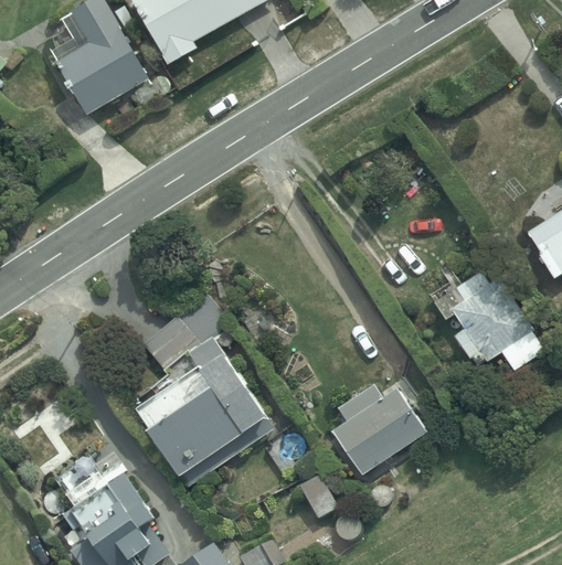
[(113,99),(145,81),(149,78),(119,28),(133,19),(124,3),(110,12),(103,0),(93,0),(61,19),(72,39),(50,52),(86,115),(113,99)]
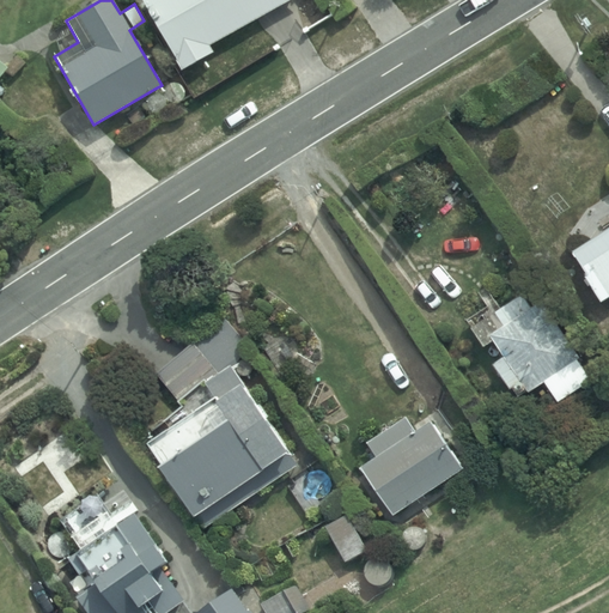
[(146,0),(182,65),(213,46),(211,42),(209,40),(276,0),(146,0)]
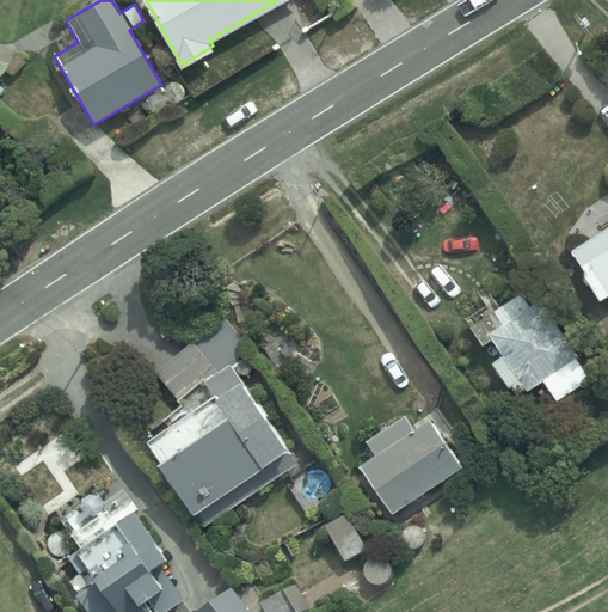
[(607,228),(571,254),(602,301),(607,297),(607,228)]
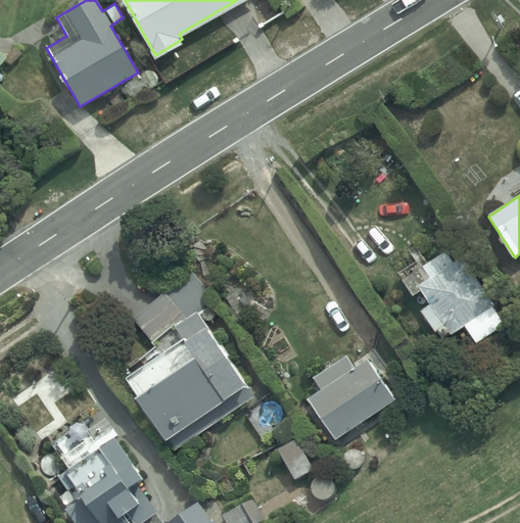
[(451,245),(425,263),(419,254),(395,270),(414,295),(421,291),(430,304),(422,310),(436,331),(439,329),(444,336),(450,333),(451,334),(465,325),(476,341),(504,322),(451,245)]
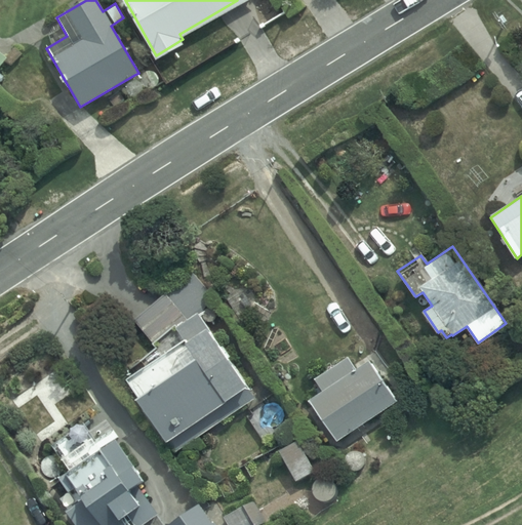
[(255,404),(199,318),(214,308),(197,282),(132,324),(138,332),(130,337),(143,356),(153,349),(156,354),(121,376),(145,412),(143,413),(172,458),(255,404)]
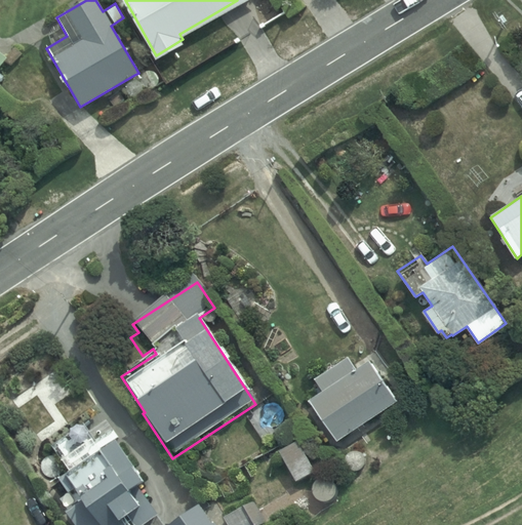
[(338,437),(399,397),(373,358),(355,370),(347,357),(318,376),(325,389),(312,397),(338,437)]
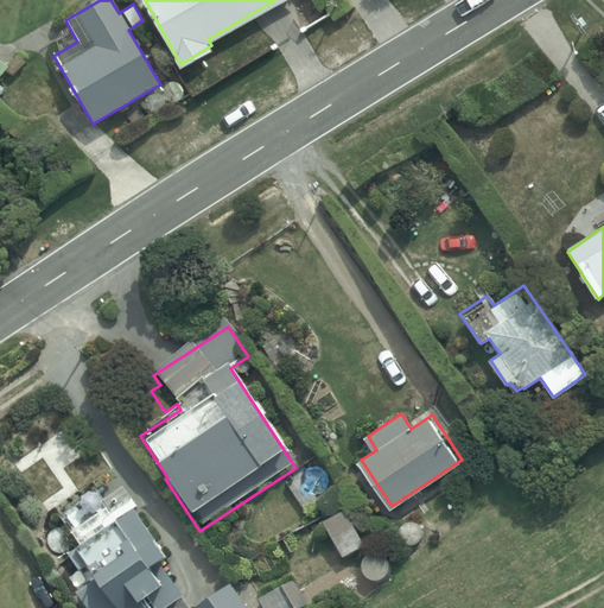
[(183,588),(137,519),(120,530),(97,496),(62,520),(82,551),(69,559),(83,581),(90,576),(97,588),(78,601),(83,607),(188,607),(177,591),(183,588)]
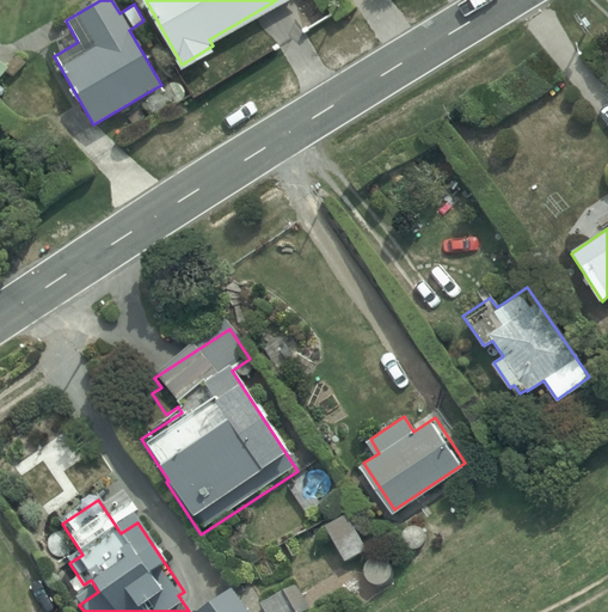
[(348,516),(324,530),(343,563),(367,550),(348,516)]
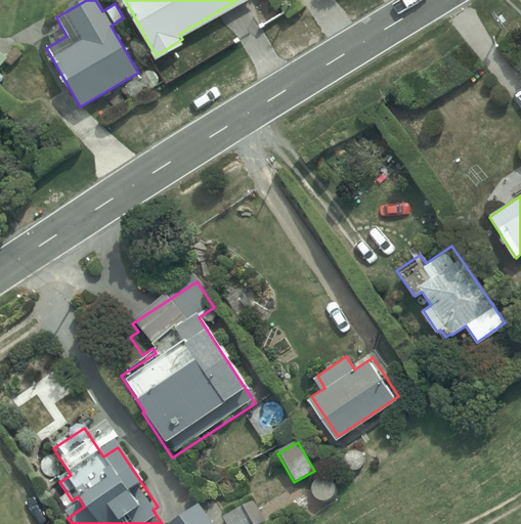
[(224,523),(265,523),(252,503),(223,522),(224,523)]
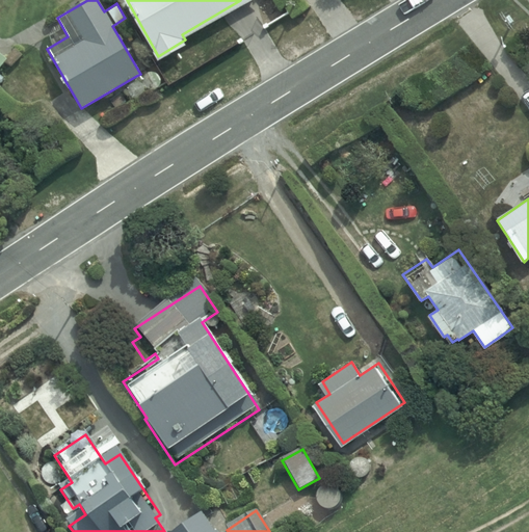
[(213,531),(200,513),(173,531),(213,531)]
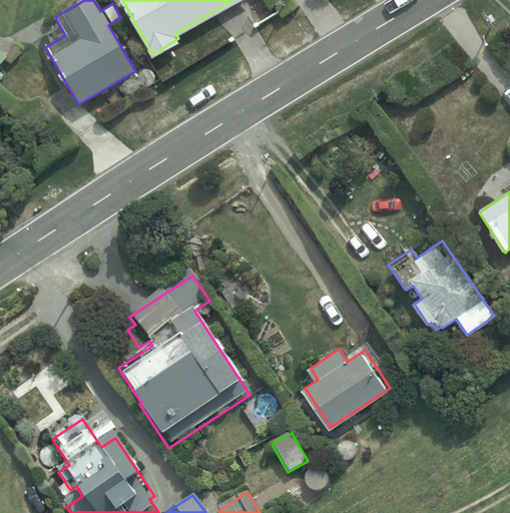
All buildings are outlined.
